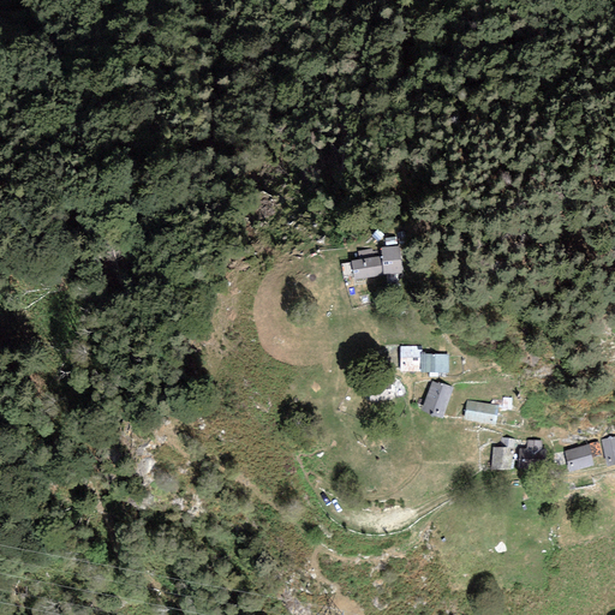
[(353,281),(402,274),(401,246),(381,249),(381,257),(352,263),(353,281)]
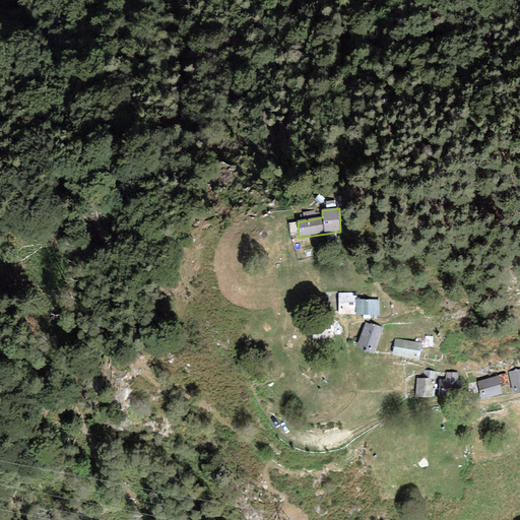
[(290,257),(297,256),(294,243),(287,244),(290,257)]
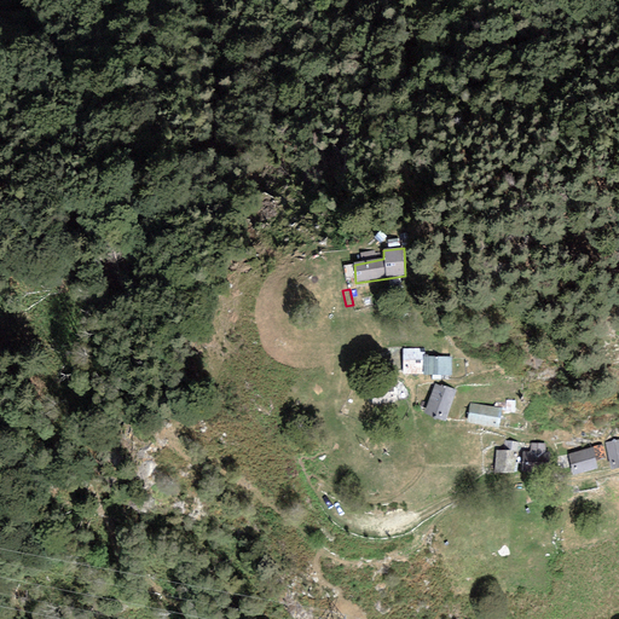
[(424,350),(401,350),(403,376),(452,376),(450,359),(423,357),(424,350)]
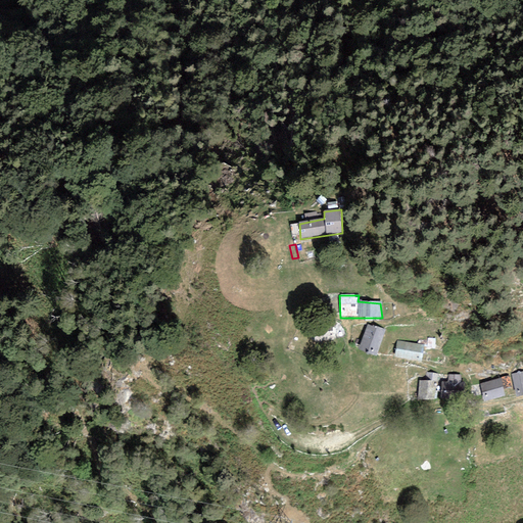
[(385,330),(367,325),(358,352),(376,359),(385,330)]
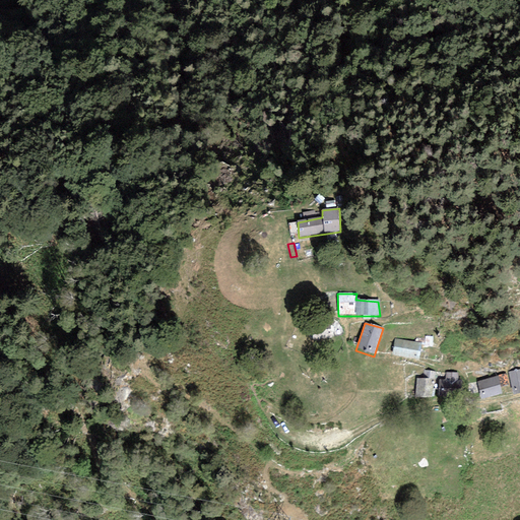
[(395,338),(392,355),(418,362),(423,343),(395,338)]
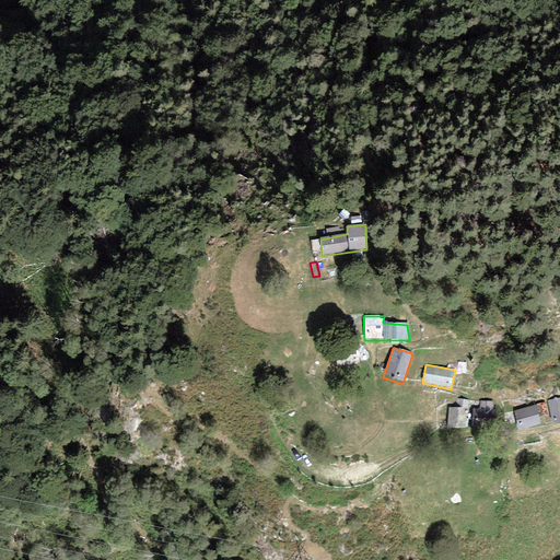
[(559,398),(548,401),(553,427),(559,424),(559,398)]
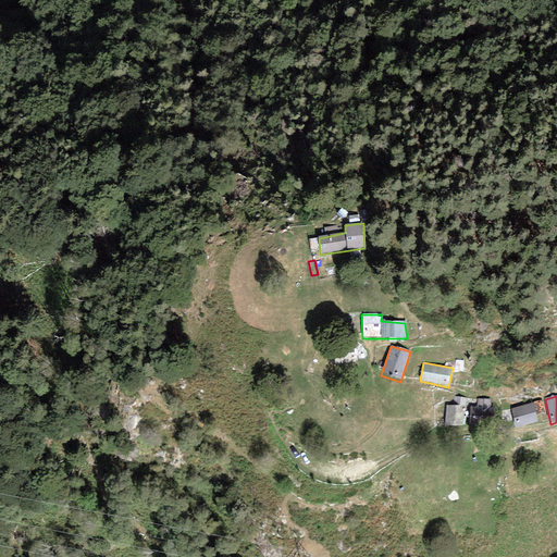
[(463,405),(447,404),(445,430),(461,431),(463,405)]
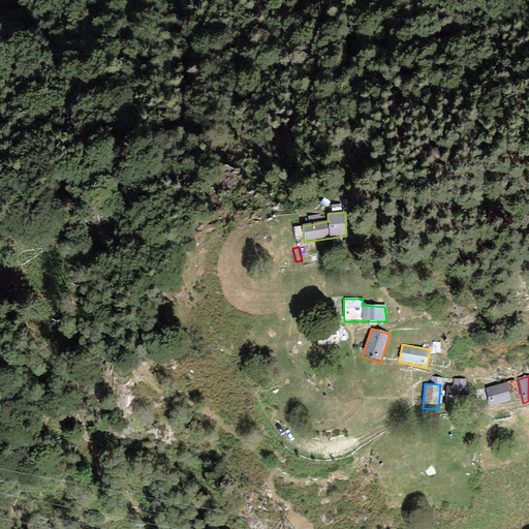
[(506,383),(486,387),(490,407),(510,403),(506,383)]
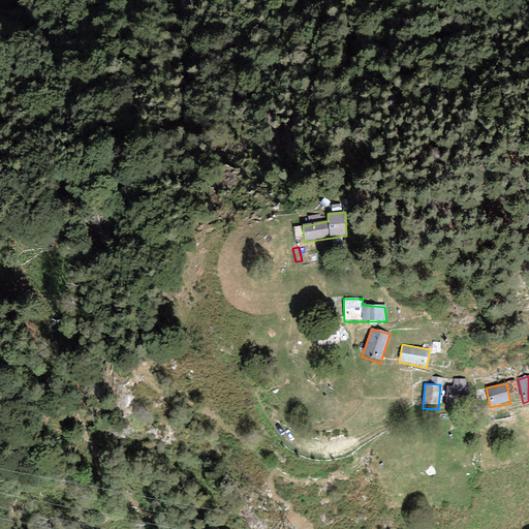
[(470,384),(447,385),(448,404),(471,403),(470,384)]
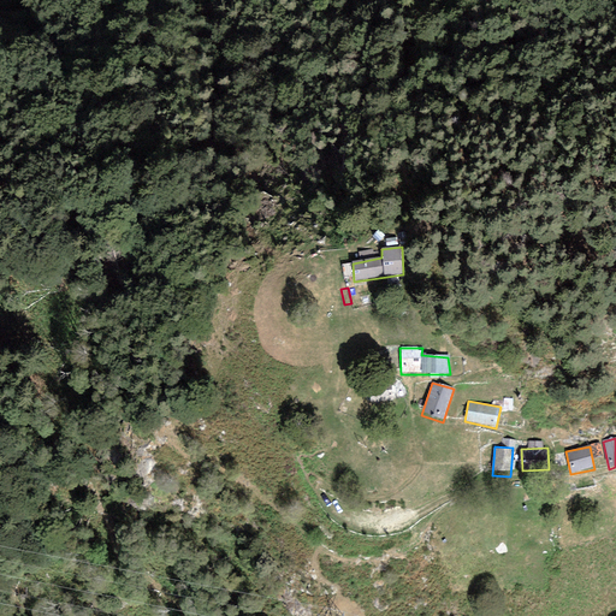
All buildings are outlined.
